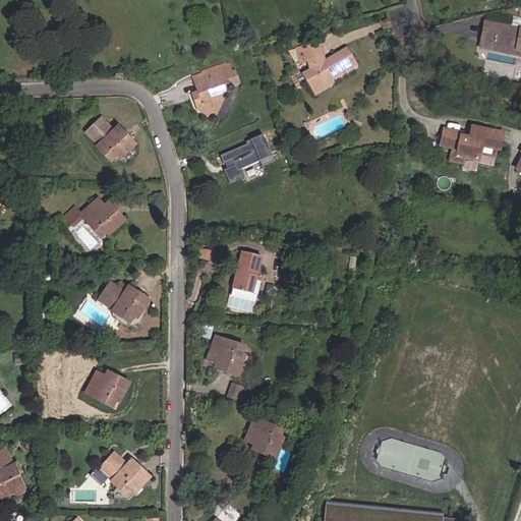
[(520,12),(508,11),(506,22),(482,18),(479,37),(520,43),(520,12)]
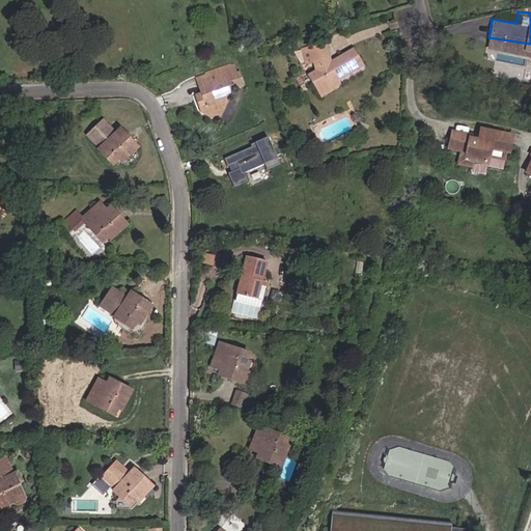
[(530,49),(530,44),(488,37),(487,43),(530,49)]
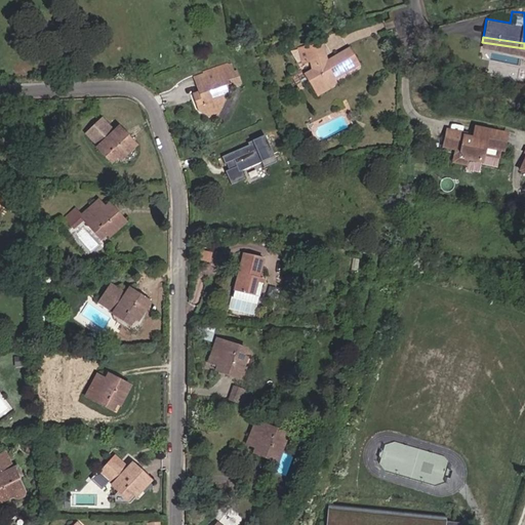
[(313,68),(310,70),(305,73),(317,96),(333,87),(333,77),(360,62),(350,44),(324,59),(321,61),(320,57),(312,59),(313,68)]
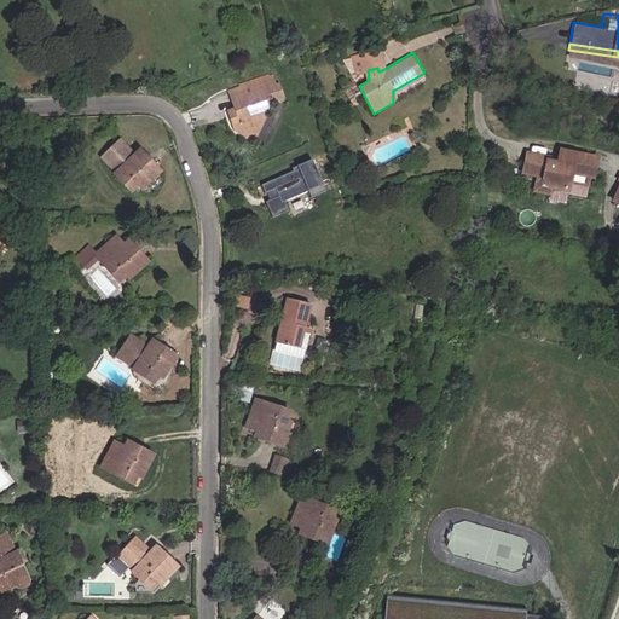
[(362,67),(365,82),(369,80),(368,70),(377,68),(379,71),(382,70),(380,61),(362,67)]
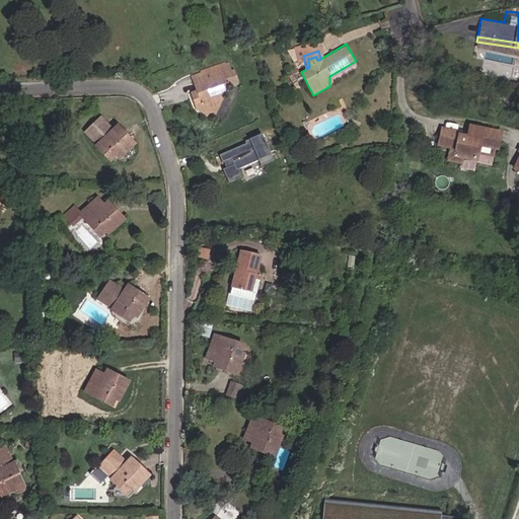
[(190,84),(205,80),(202,71),(187,75),(190,84)]
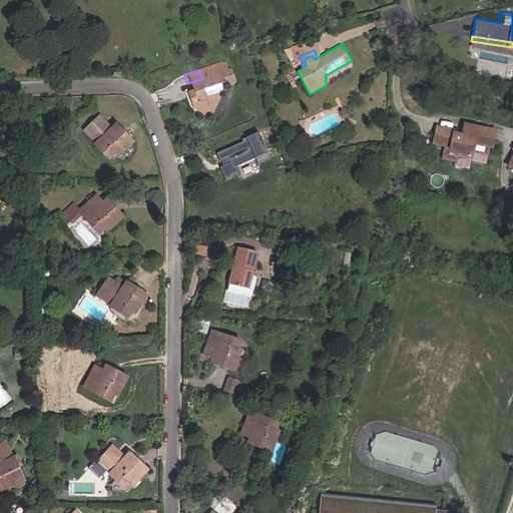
[(196,113),(201,111),(207,109),(210,103),(209,96),(218,93),(222,86),(219,74),(202,79),(187,83),(191,101),(188,103),(190,108),(196,113)]
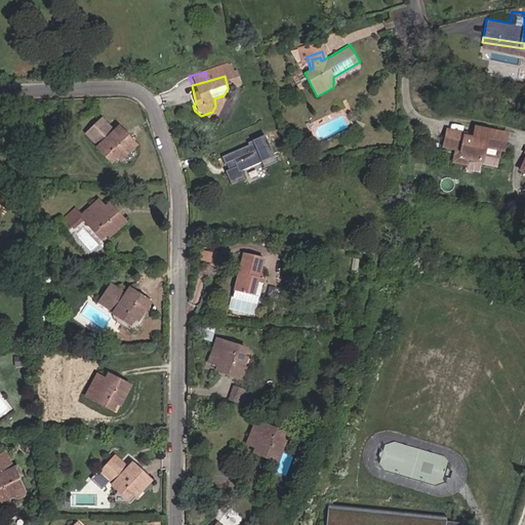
[(95,150),(114,167),(137,144),(121,128),(115,135),(102,121),(86,138),(97,149),(95,150)]
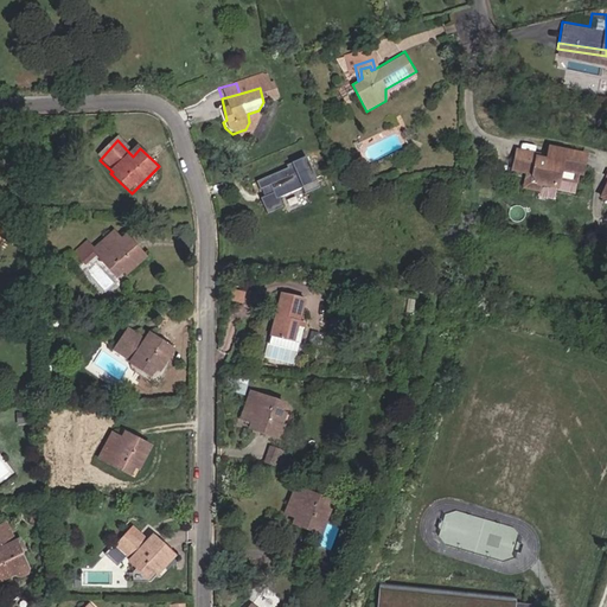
[(519,171),(532,173),(537,174),(542,181),(547,186),(549,186),(564,189),(568,170),(588,172),(593,153),(554,146),(553,159),(543,158),(544,153),(522,149),(519,171)]
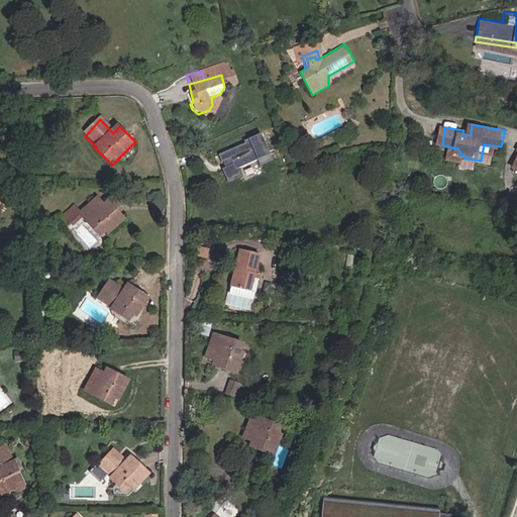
[(273,158),(261,131),(243,138),(244,140),(218,152),(221,160),(230,156),(233,163),(222,168),(228,181),(242,175),(238,167),(257,158),(261,163),(273,158)]
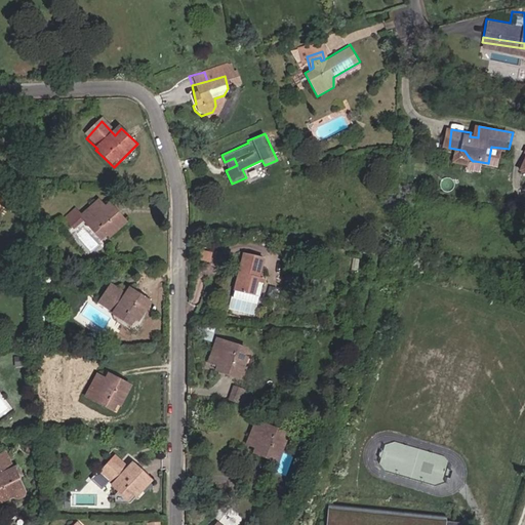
[(85,228),(102,241),(122,217),(110,207),(106,211),(96,202),(83,215),(89,223),(85,228)]
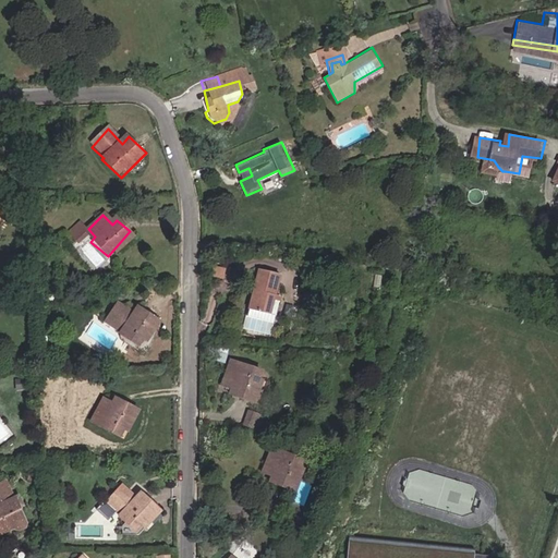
[(290,277),(270,270),(257,310),(282,318),(283,318),(290,300),(283,298),(290,277)]
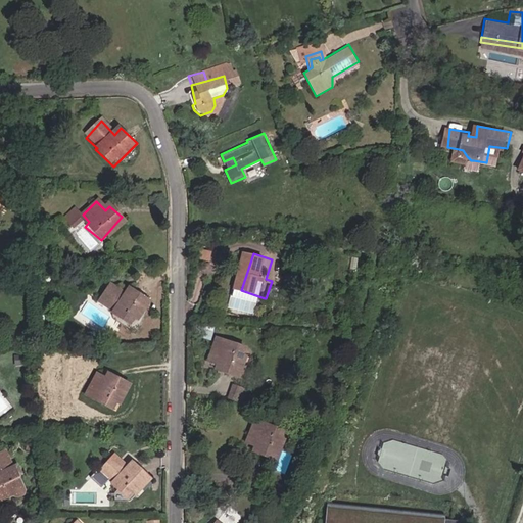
[(108,311),(129,325),(146,298),(133,289),(129,294),(110,283),(99,298),(110,306),(108,311)]
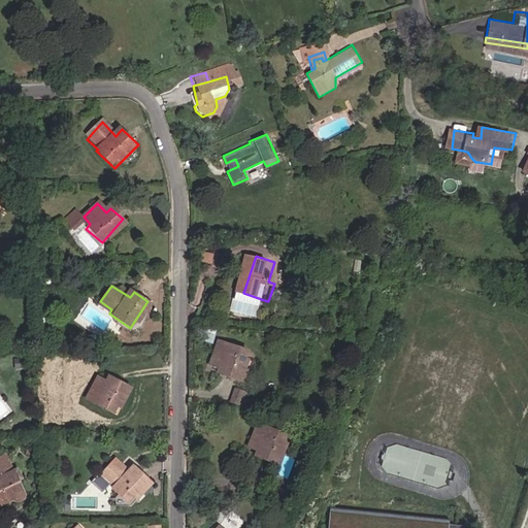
[(267,301),(243,293),(241,298),(266,305),(267,301)]
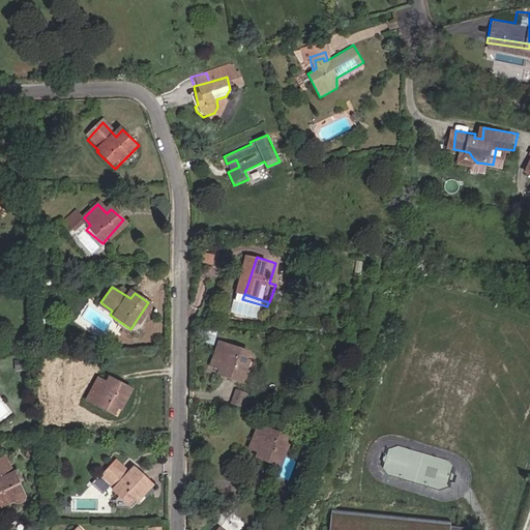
[(252,354),(237,347),(234,353),(222,347),(210,366),(224,374),(222,379),(237,386),(252,354)]
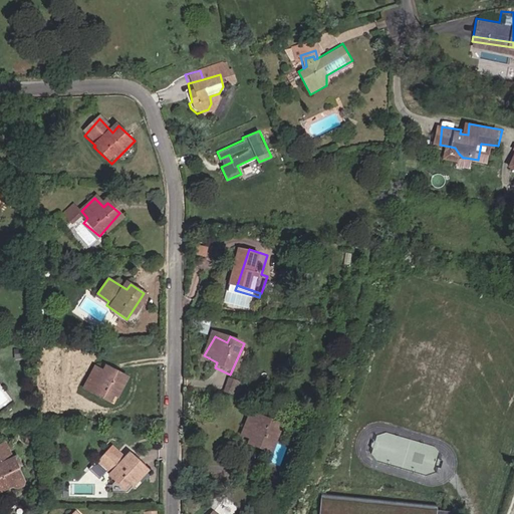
[(106,368),(96,362),(83,383),(111,400),(126,373),(109,363),(106,368)]
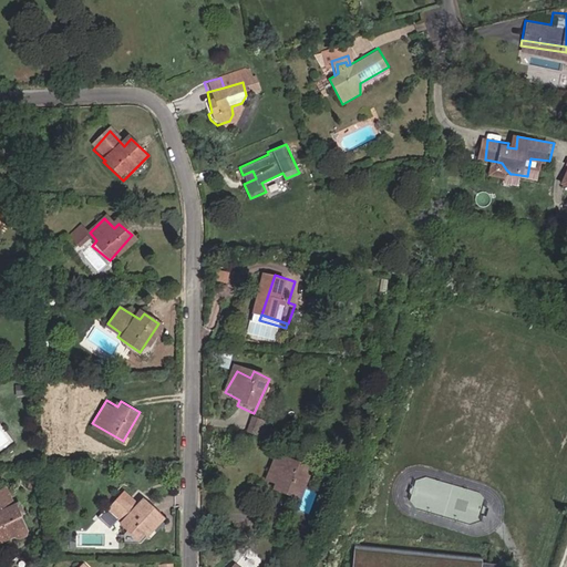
[(265,423),(257,421),(253,433),(260,435),(265,423)]
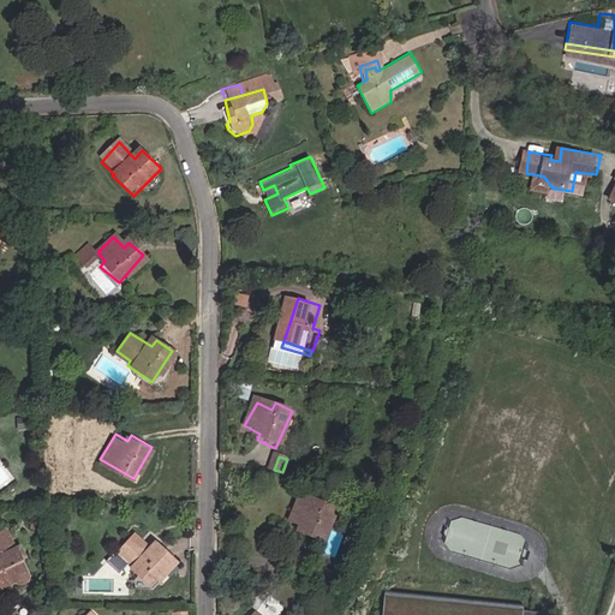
[(335,506),(315,497),(312,503),(296,497),(288,518),(303,525),(299,532),(321,541),(335,506)]
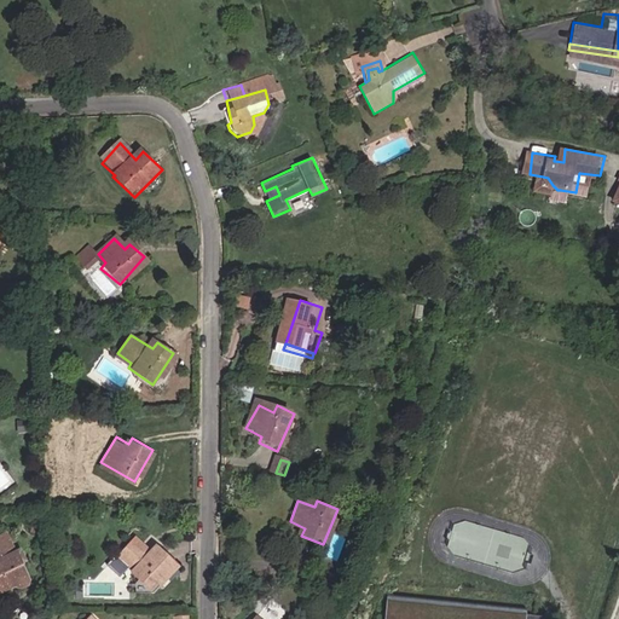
[(1,533),(0,533),(0,589),(30,573),(17,548),(11,550),(1,533)]
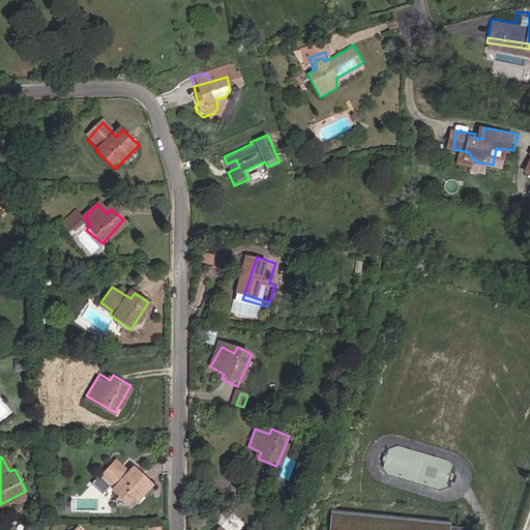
[(131,505),(150,482),(138,472),(134,477),(117,463),(104,478),(101,477),(94,486),(106,496),(114,487),(117,490),(116,492),(131,505)]
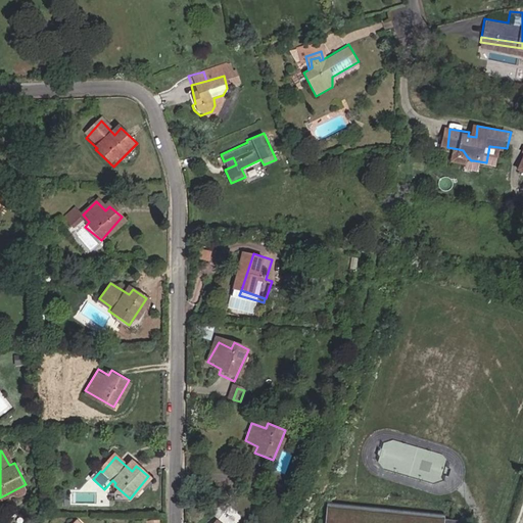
[(443,516),(329,501),(325,522),(456,522),(457,521),(443,520),(443,516)]
